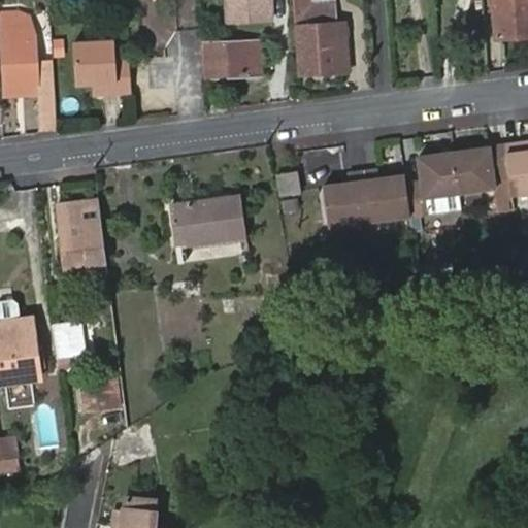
[(272,0),(223,0),(225,24),(274,21),(272,0)]
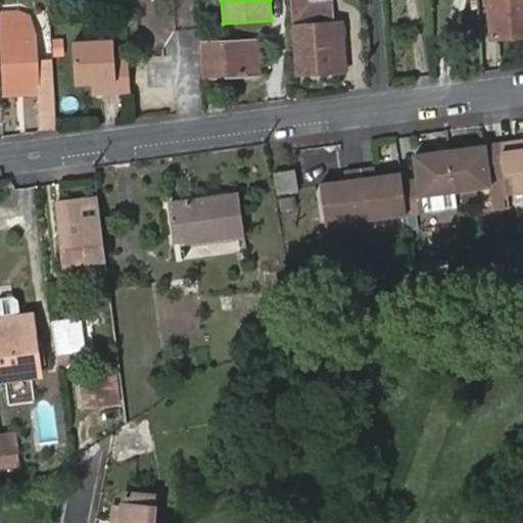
[(307,0),(291,0),(293,25),(294,25),(298,73),(345,69),(342,21),(332,21),(331,4),(308,6),(307,0)]
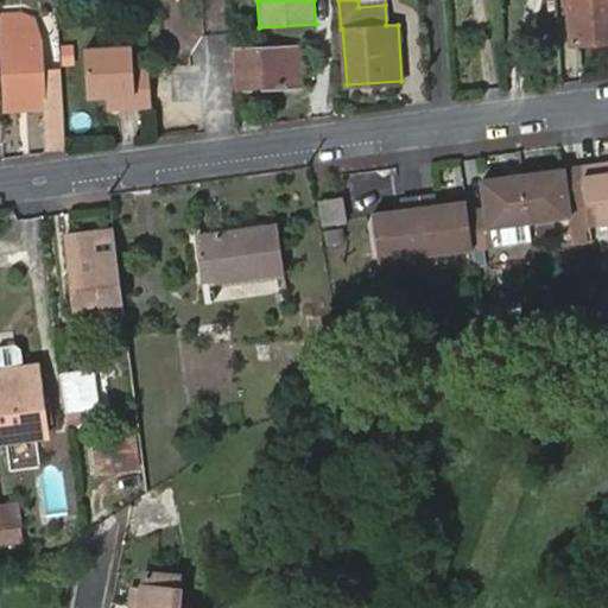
[(607,0),(564,0),(569,46),(607,44),(607,0)]
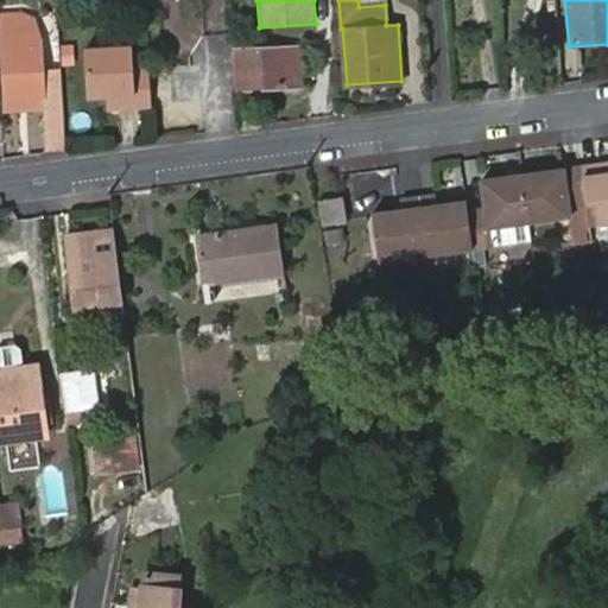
[(0,18),(0,36),(4,36),(7,108),(44,107),(48,150),(63,150),(61,112),(63,112),(61,71),(43,73),(40,35),(36,35),(35,17),(0,18)]
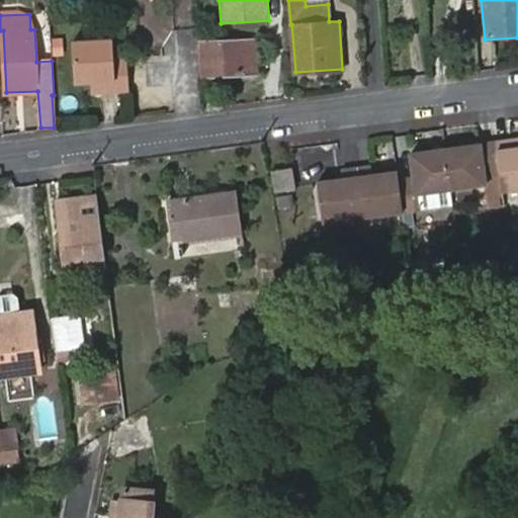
[(199,41),(201,74),(256,71),(255,38),(199,41)]
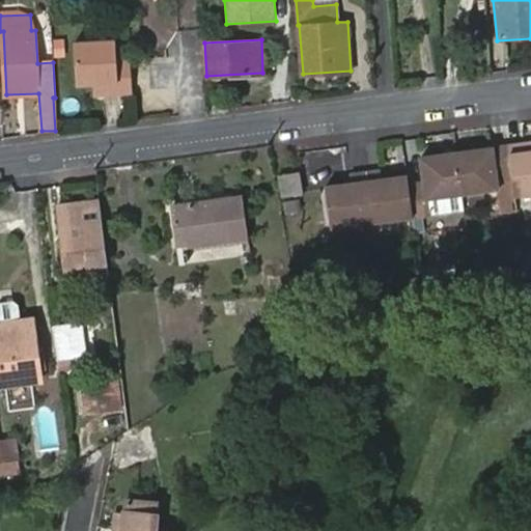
[(105,98),(132,95),(130,61),(130,60),(118,60),(118,42),(75,44),(77,89),(94,88),(104,88),(105,98)]
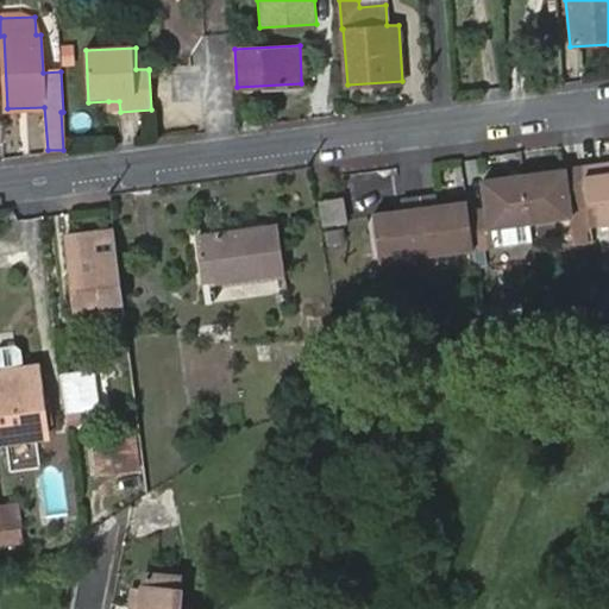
[(110,112),(120,112),(119,101),(108,101),(110,112)]
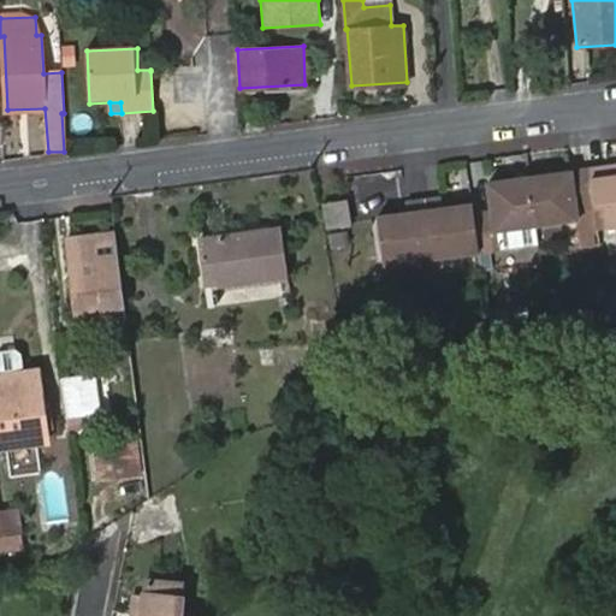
[(597,205),(599,226),(615,223),(615,175),(609,176),(608,167),(592,170),(597,205)]
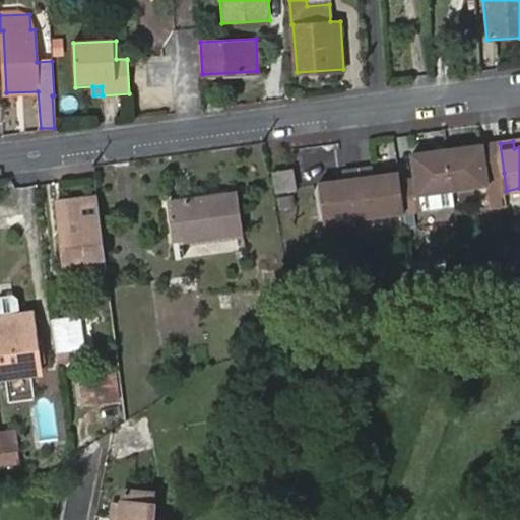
[(448,150),(453,188),(489,183),(488,175),(504,173),(500,143),(448,150)]
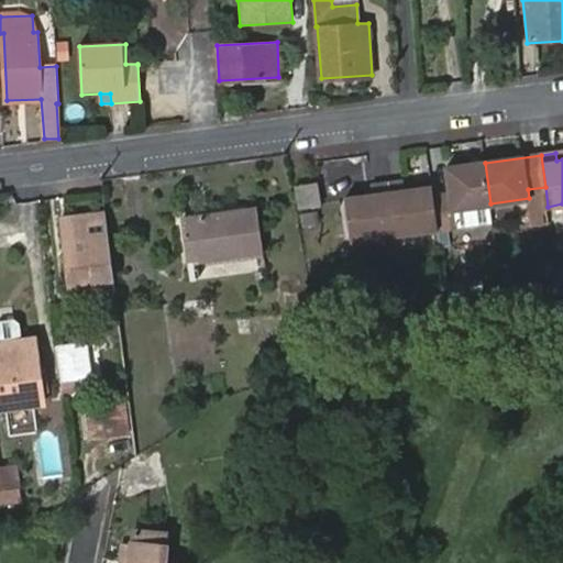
[(455,209),(490,203),(485,163),(449,167),(452,192),(437,194),(441,225),(457,224),(455,209)]
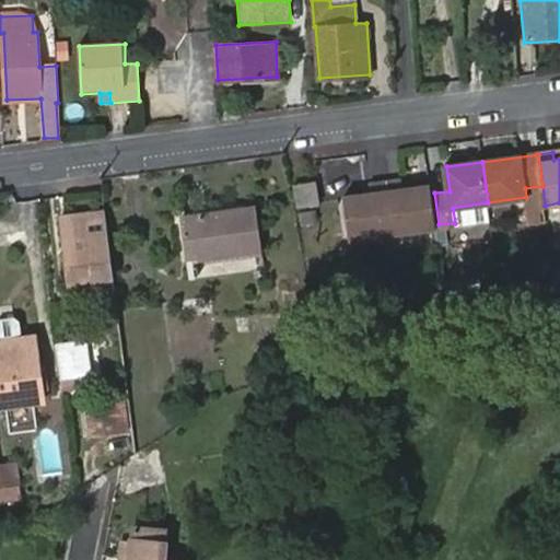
[(386,179),(396,251),(442,244),(439,224),(434,193),(433,184),(407,188),(405,177),(386,179)]
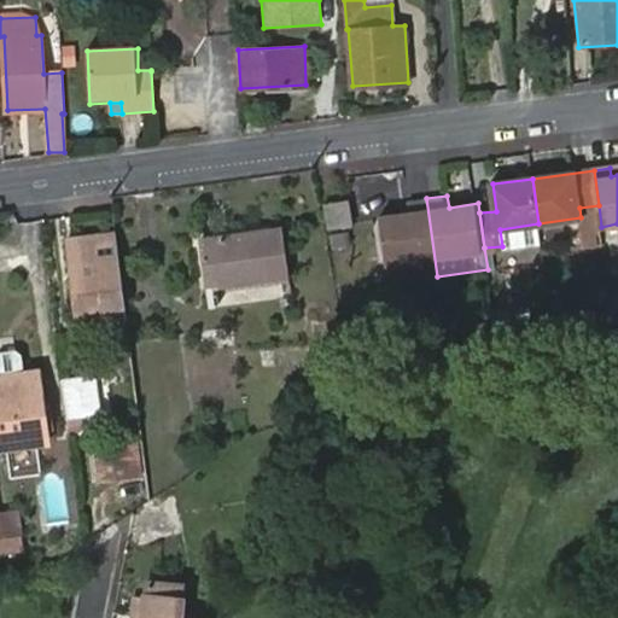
[(390,284),(437,277),(426,198),(409,200),(410,213),(383,217),(390,284)]
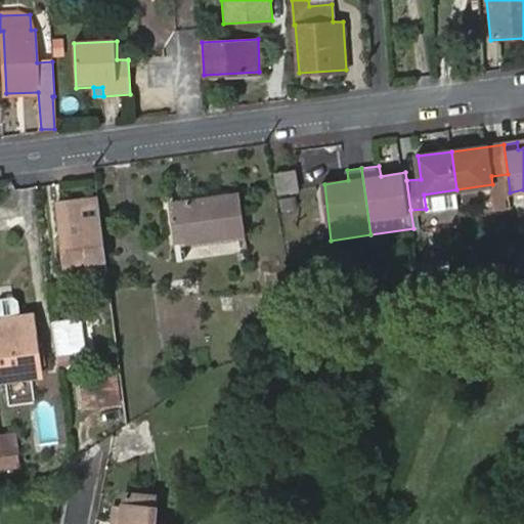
[(275,174),(278,194),(298,192),(294,171),(275,174)]
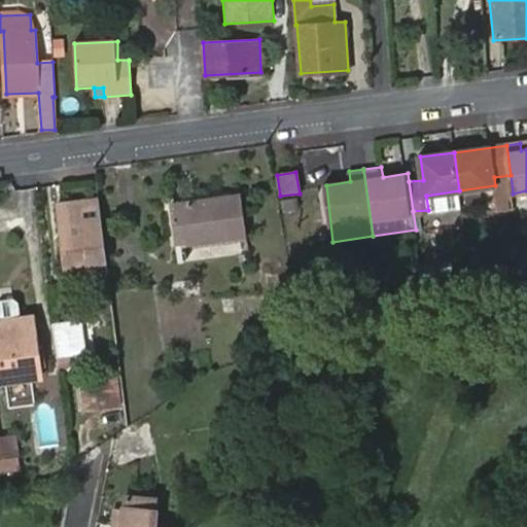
[(176,246),(245,237),(241,199),(171,207),(176,246)]
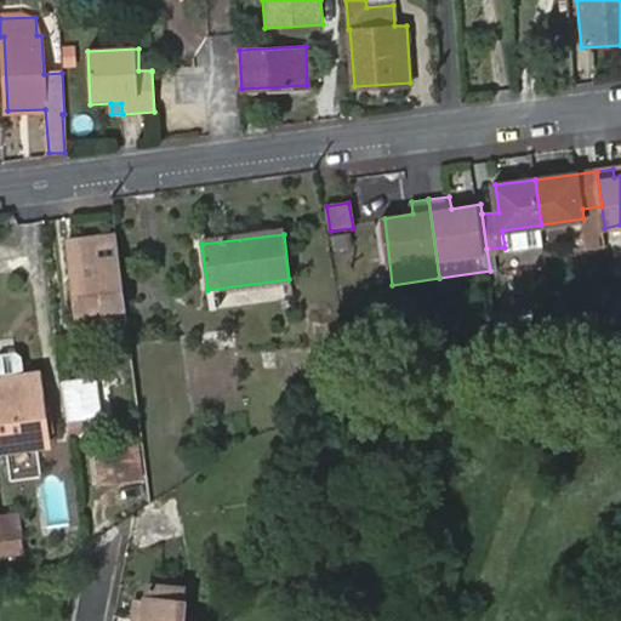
[(96,312),(125,307),(115,237),(77,241),(81,286),(75,286),(80,323),(96,322),(96,312)]
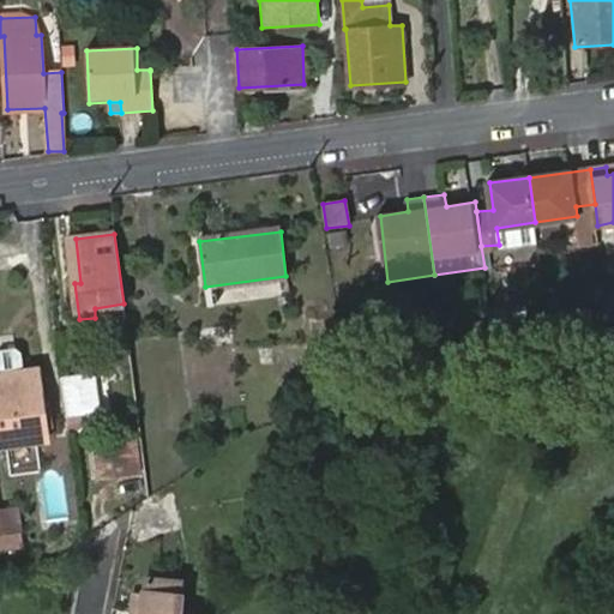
[(0,377),(0,446),(48,439),(47,428),(55,426),(52,403),(44,404),(38,371),(0,377)]
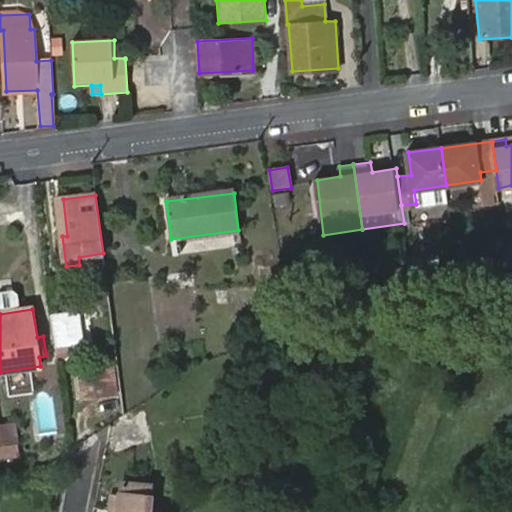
[(81,309),(50,314),(55,349),(86,344),(81,309)]
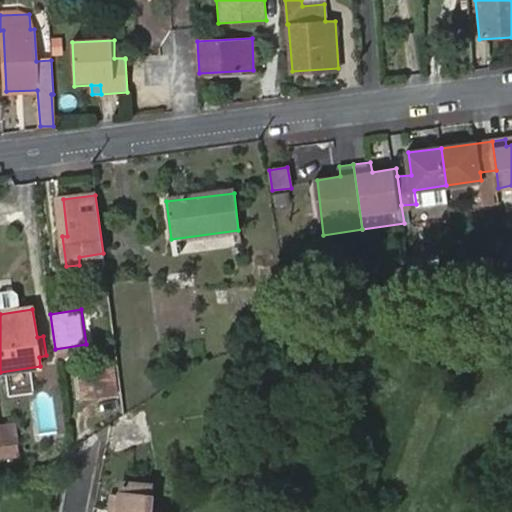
[(112,369),(80,373),(84,398),(116,394),(112,369)]
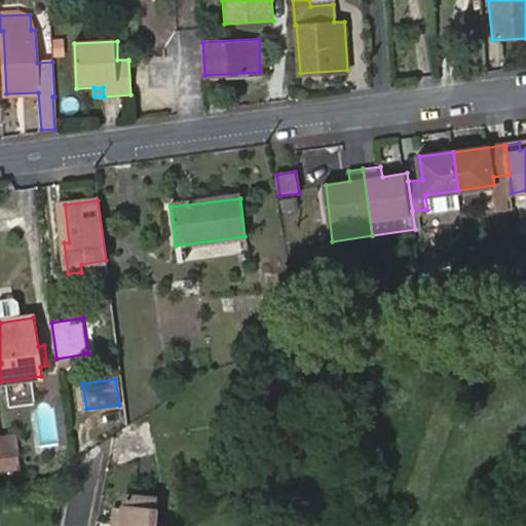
[(0,462),(0,473),(24,471),(22,460),(0,462)]
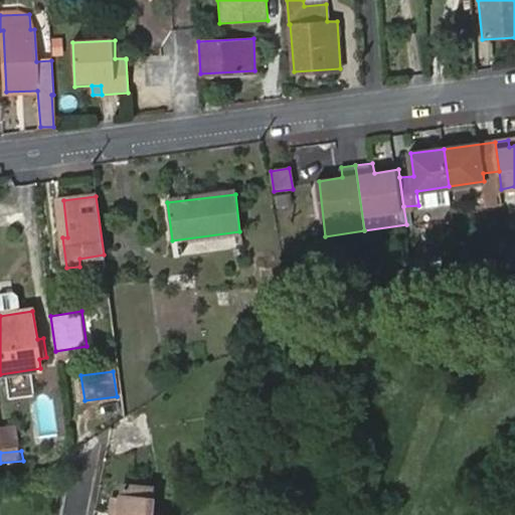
[(153,514),(157,488),(127,484),(125,501),(123,514),(153,514)]
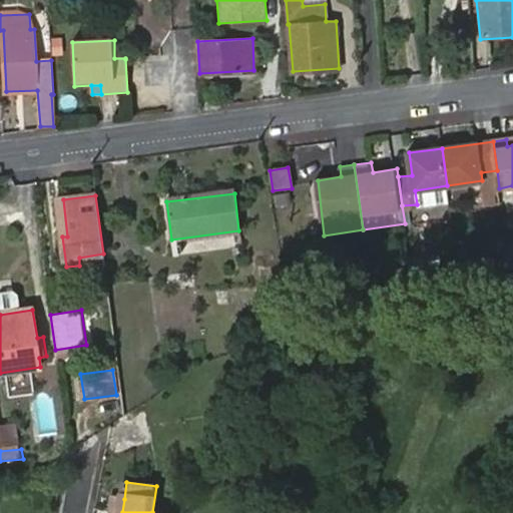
[(122,512),(124,499),(116,497),(114,512),(122,512)]
